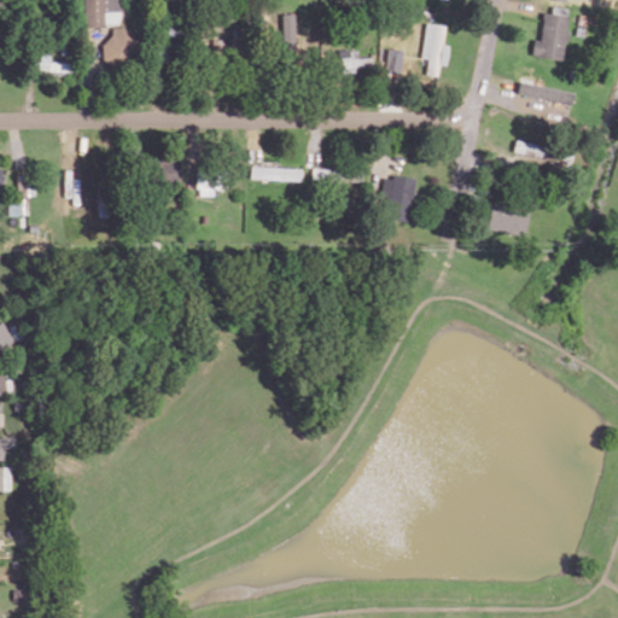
[(82,0),(82,24),(122,25),(121,0),(82,0)]
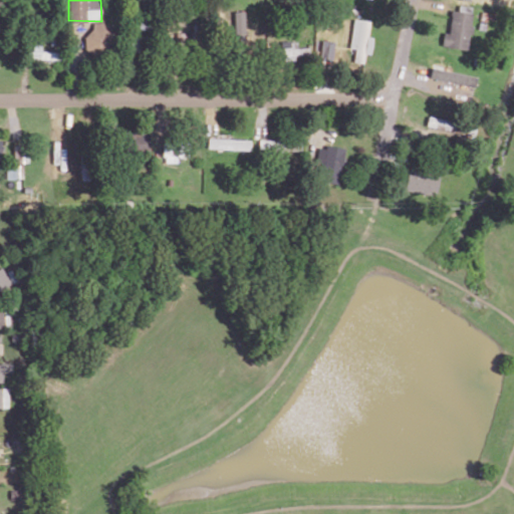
[(442,46),(468,49),(472,6),(459,5),(458,10),(451,10),(449,32),(443,32),(442,46)]
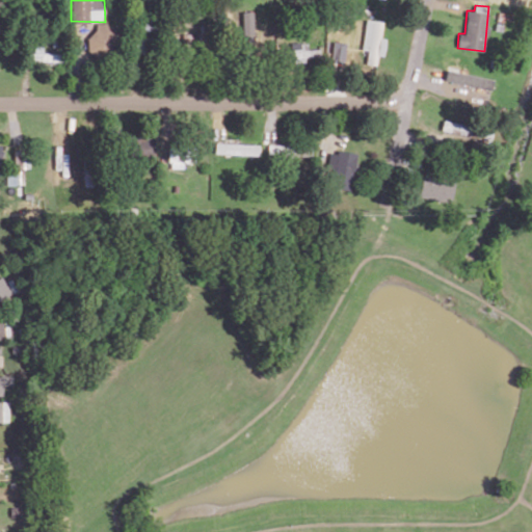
[(253,10),(242,11),(243,45),(254,45),(253,10)]
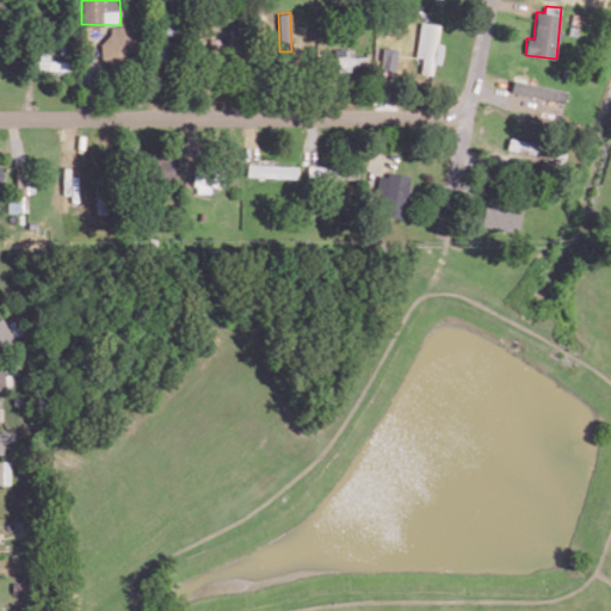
[(431,74),(439,24),(421,22),(415,56),(423,57),(420,73),(431,74)]
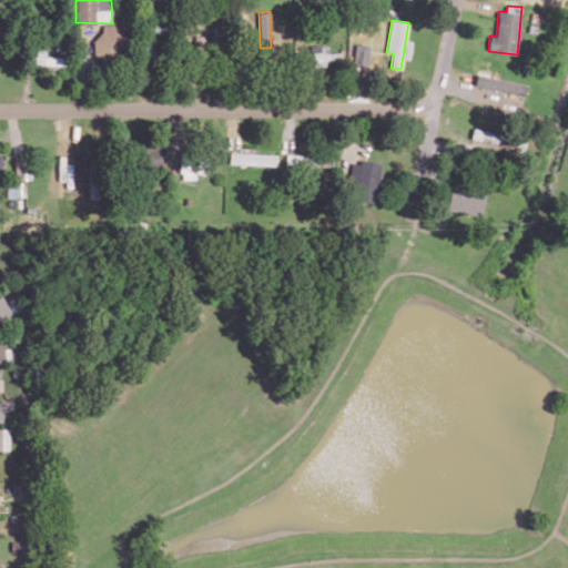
[(93,36),(94,59),(123,58),(122,23),(102,24),(102,36),(93,36)]
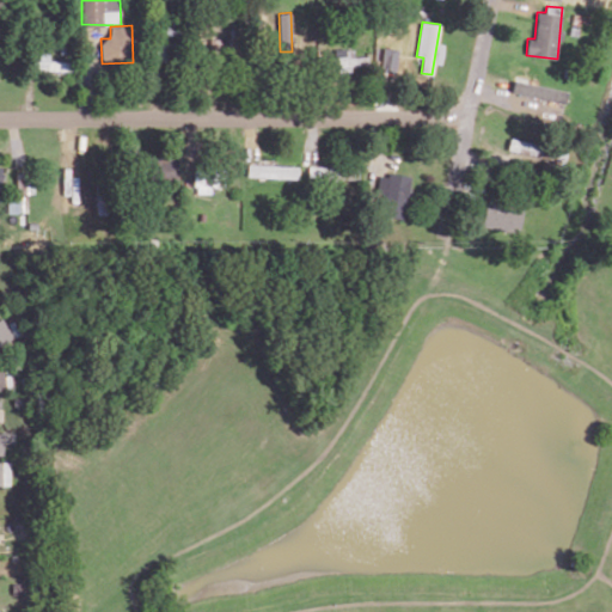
[(395,73),(399,49),(384,47),(380,71),(395,73)]
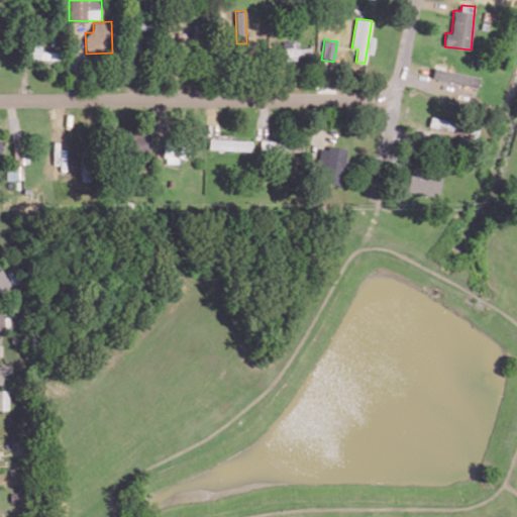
[(310,58),(310,47),(299,47),(299,40),(284,41),(284,59),(310,58)]
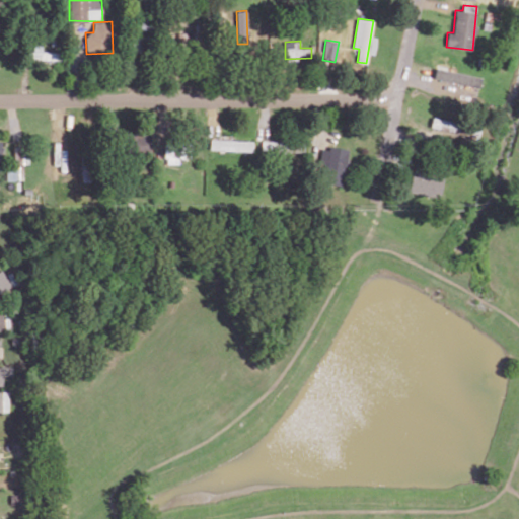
[(62,52),(42,52),(43,45),(30,45),(30,59),(62,59),(62,52)]
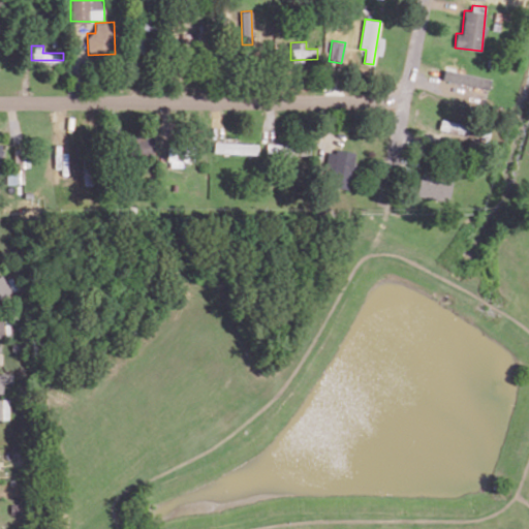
[(441,80),(488,89),(490,79),(443,69),(441,80)]
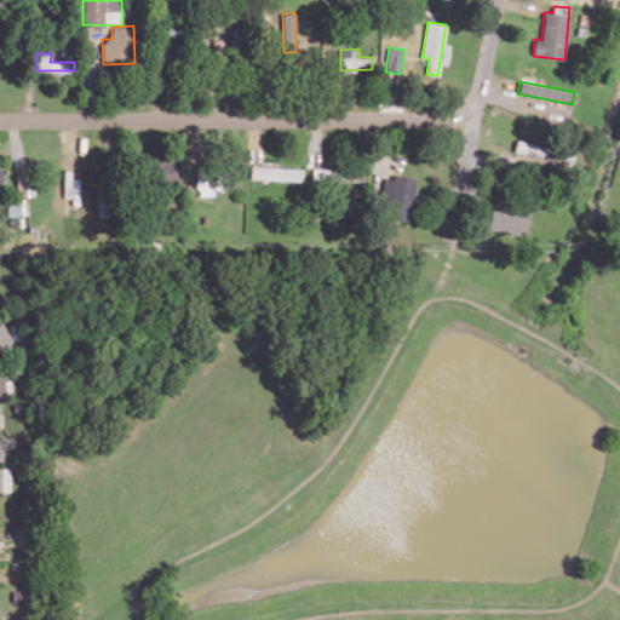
[(561,162),(573,162),(573,151),(562,150),(561,162)]
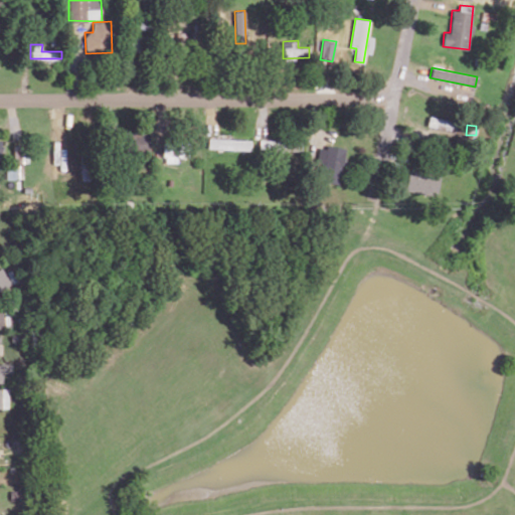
[(124,151),(150,151),(150,133),(124,132),(124,151)]
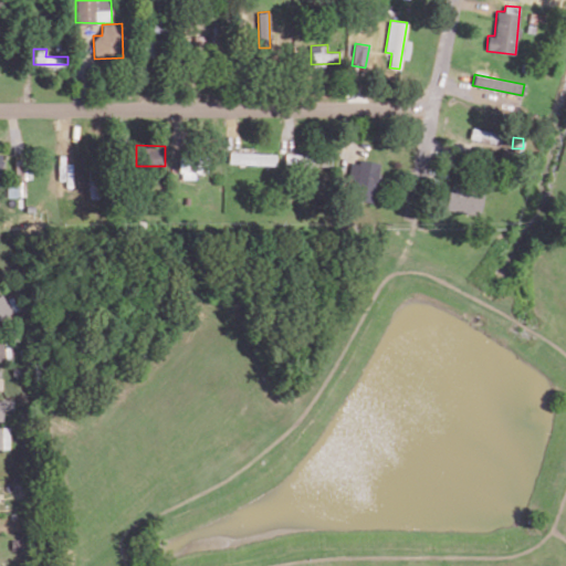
[(229,163),(275,165),(275,154),(229,152),(229,163)]
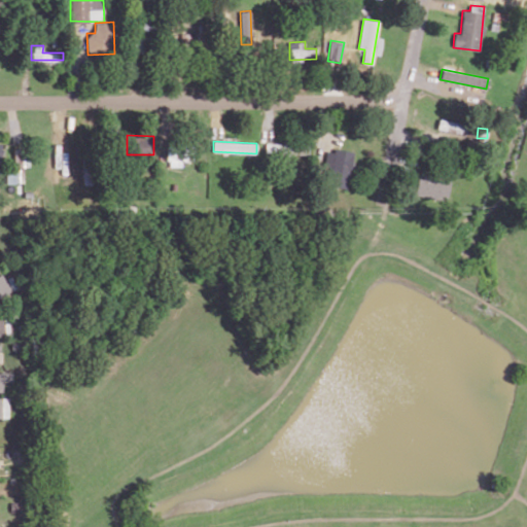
[(287,144),(266,143),(266,151),(287,151),(287,144)]
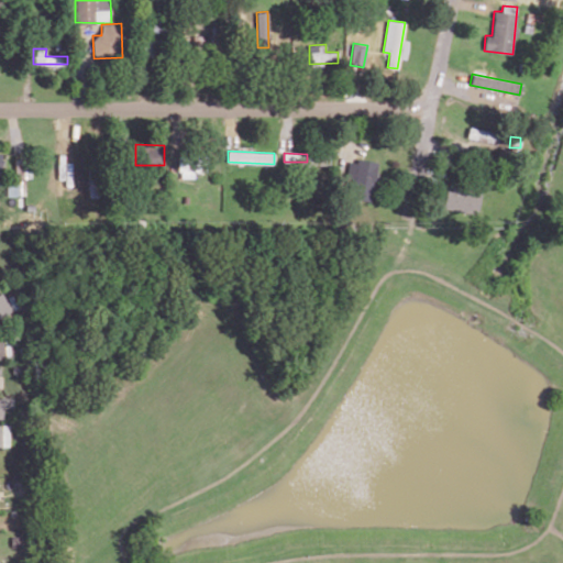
[(310,164),(329,163),(329,154),(310,155),(310,164)]
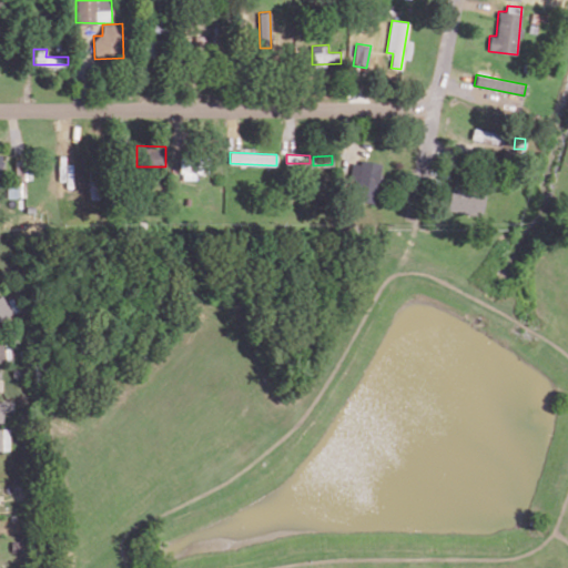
[(379,164),(352,160),(350,179),(356,180),(353,200),(374,203),(379,164)]
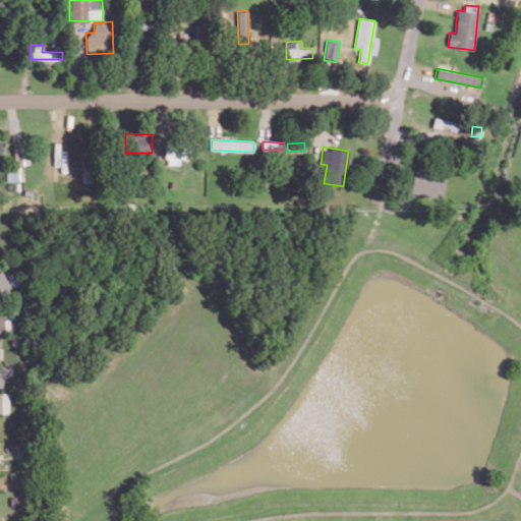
[(22,157),(25,157),(25,148),(13,148),(13,167),(6,167),(5,180),(21,181),(22,157)]
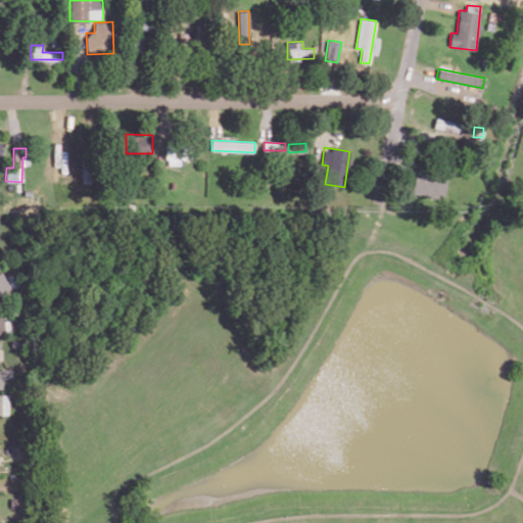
[(412,194),(443,198),(446,177),(415,173),(412,194)]
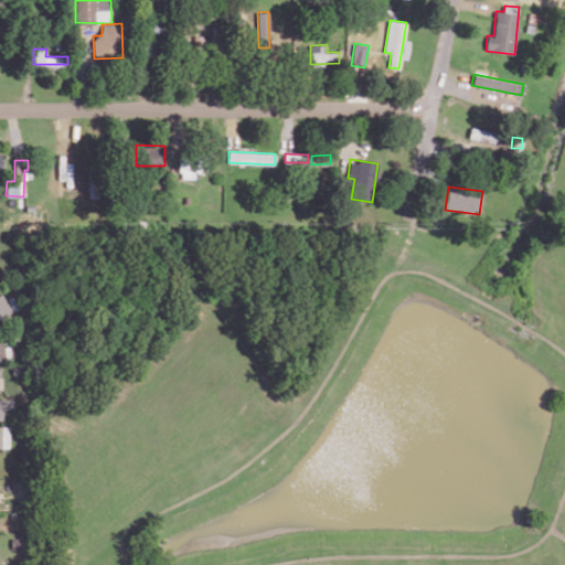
[(0,316),(11,311),(3,294),(0,294),(0,316)]
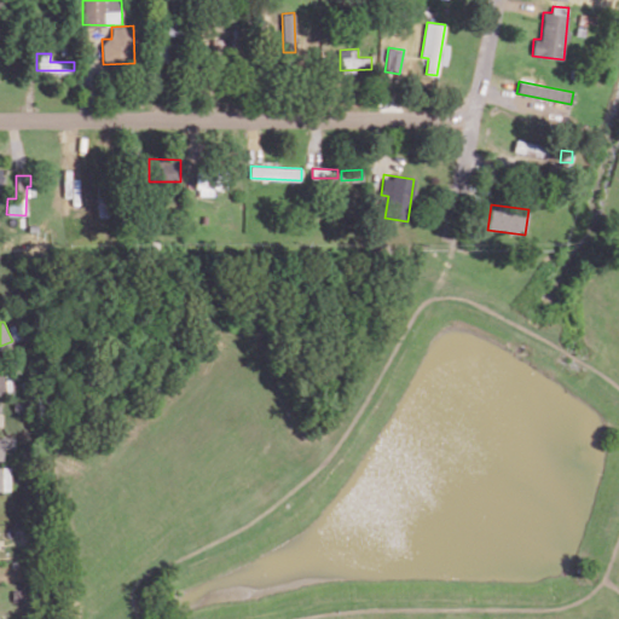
[(0,490),(10,491),(10,467),(0,467),(0,490)]
